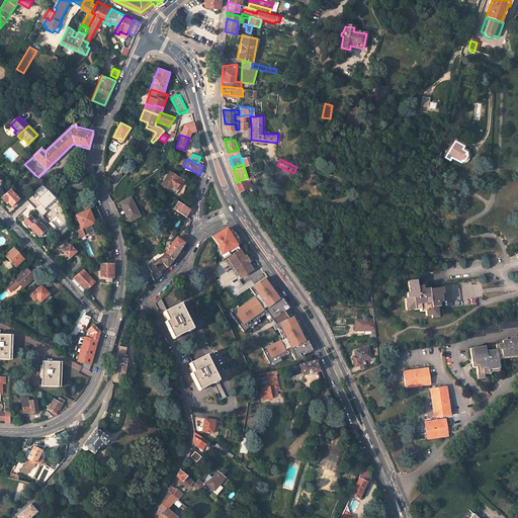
[(181,197),(186,184),(186,182),(169,171),(162,184),(181,197)]
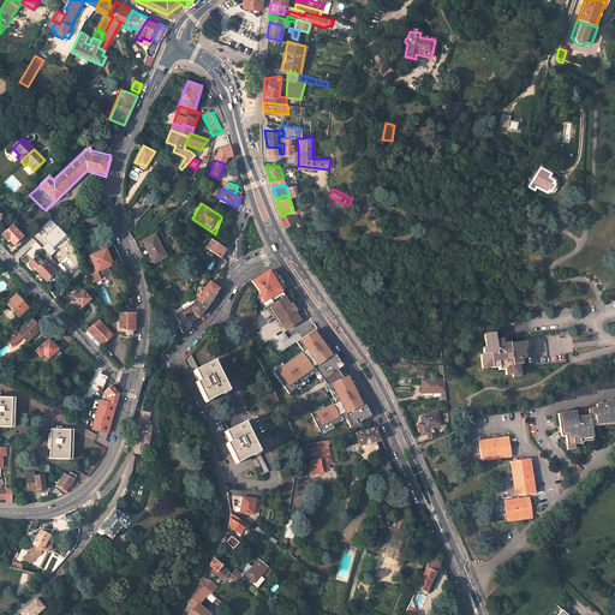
[(297,219),(293,210),(281,216),(284,225),(297,219)]
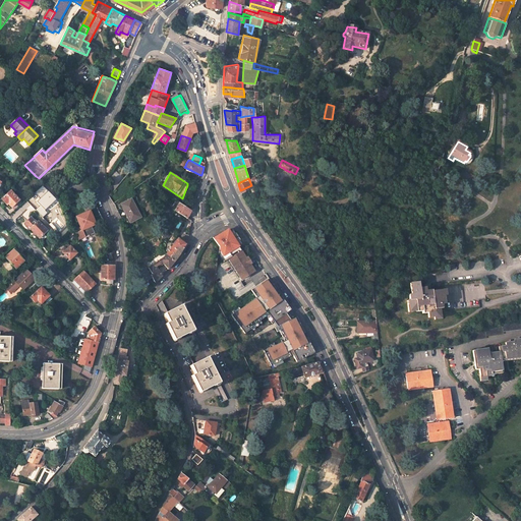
[(41,188),(46,193),(50,190),(45,184),(41,188)]
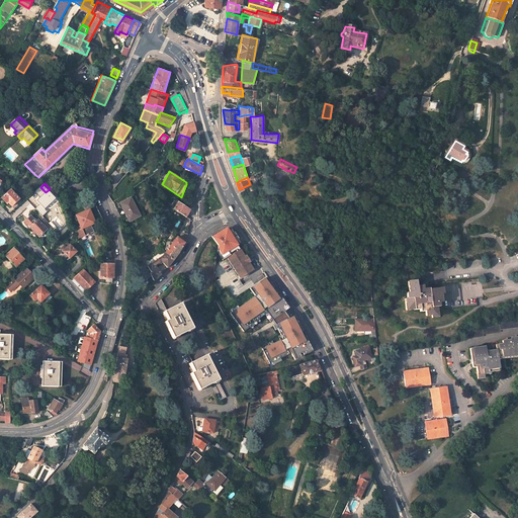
[(10,190),(2,198),(10,207),(19,199),(10,190)]
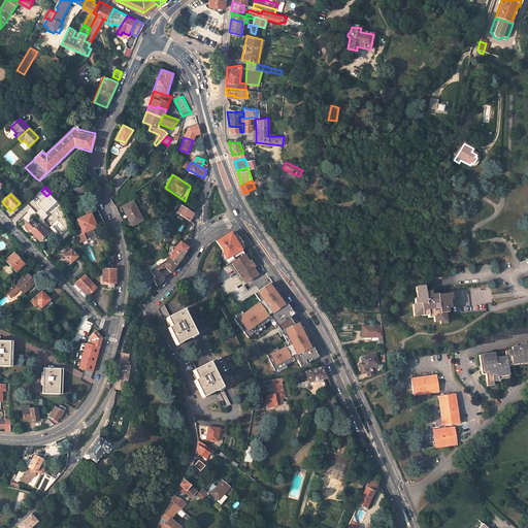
[(143,221),(134,202),(124,207),(133,226),(143,221)]
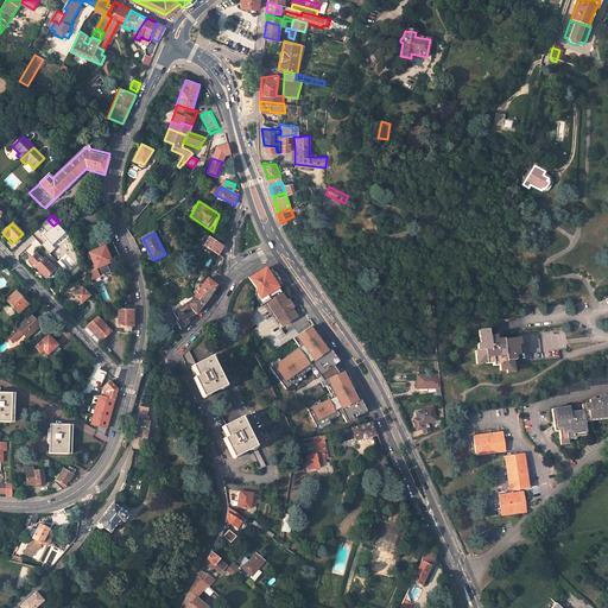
[(209,238),(204,245),(219,254),(223,247),(219,245),(209,238)]
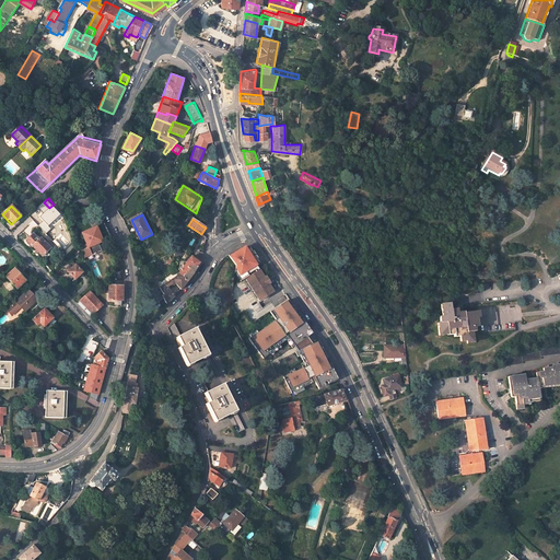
[(86,244),(89,247),(103,242),(96,226),(82,233),(86,244)]
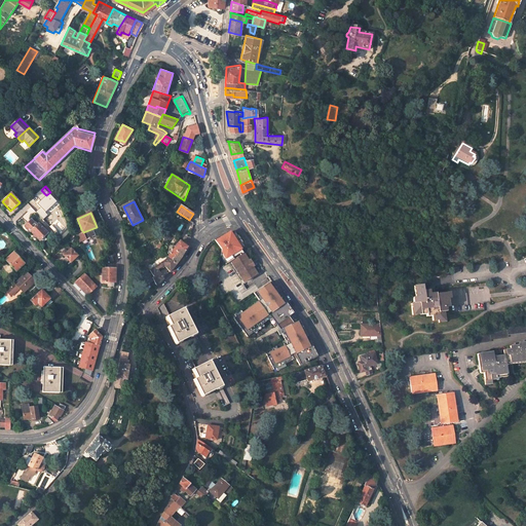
[(26,226),(28,228),(39,240),(47,233),(38,224),(37,226),(32,220),(26,226)]
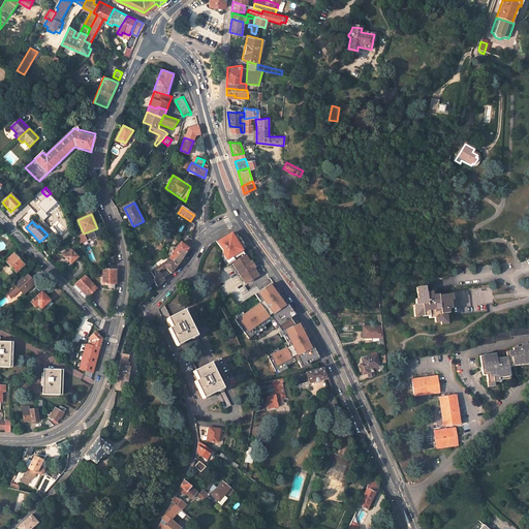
[(87,241),(84,234),(82,230),(75,234),(76,236),(80,244),(87,241)]
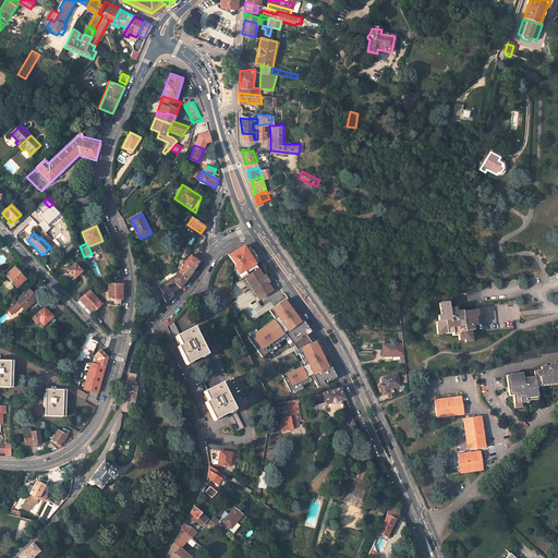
[(266,277),(265,278),(256,264),(259,263),(257,258),(258,257),(254,250),(252,251),(252,250),(250,246),(246,249),(245,246),(242,247),(241,247),(240,249),(229,254),(237,264),(235,271),(241,280),(246,277),(259,300),(265,296),(266,296),(268,296),(269,295),(269,294),(274,292),(268,283),(269,282),(266,277)]
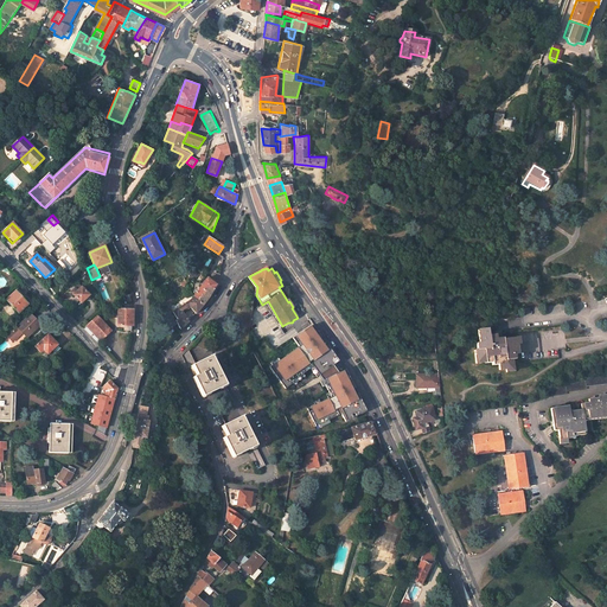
[(212,295),(215,291),(216,288),(219,275),(213,272),(212,280),(209,278),(195,296),(203,306),(211,296),(212,295)]
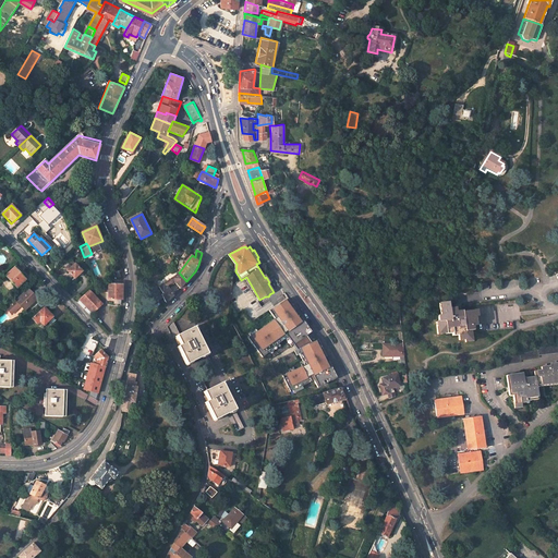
[(82,271),(72,262),(68,265),(71,268),(67,270),(74,278),(82,271)]
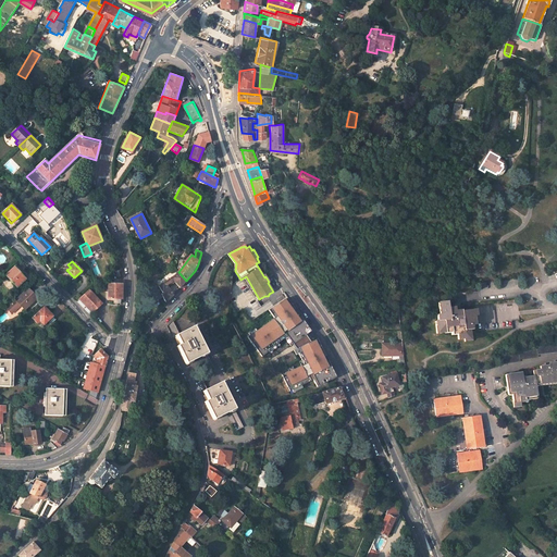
[(7,277),(17,288),(26,281),(20,274),(21,272),(17,268),(7,277)]
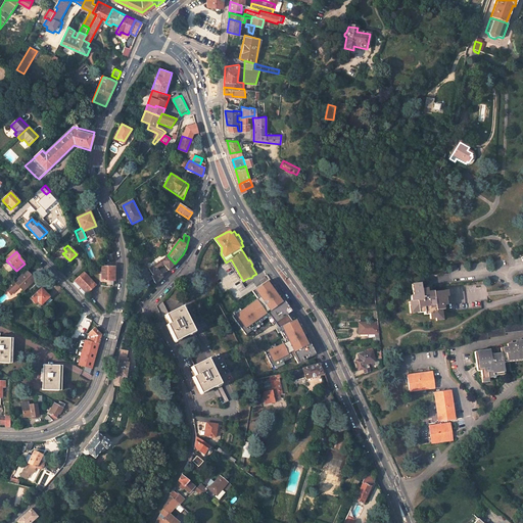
[(152,276),(152,277),(156,285),(162,278),(157,268),(163,264),(170,270),(175,264),(168,255),(164,258),(150,269),(153,275),(152,276)]
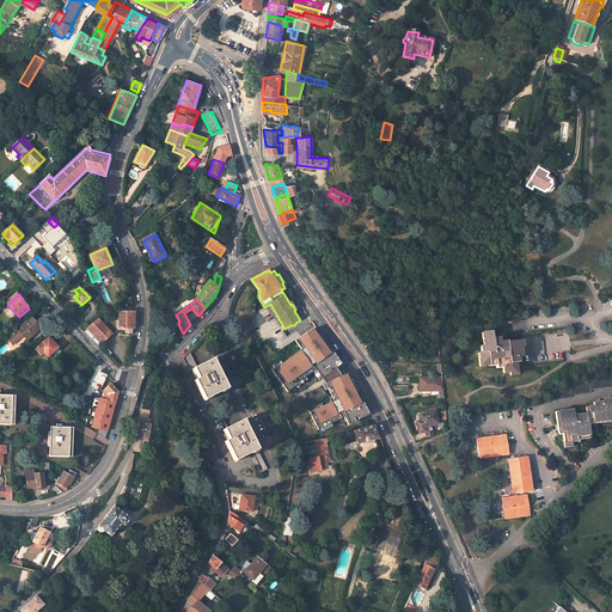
[(134,328),(135,312),(116,312),(116,320),(120,320),(120,328),(127,328),(133,328),(134,328)]
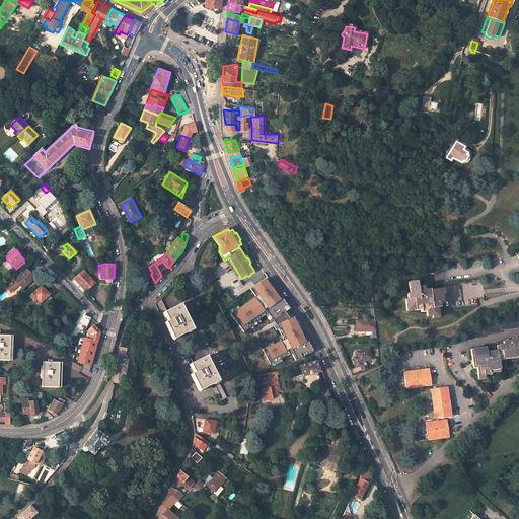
[(142,283),(151,278),(146,268),(136,273),(142,283)]
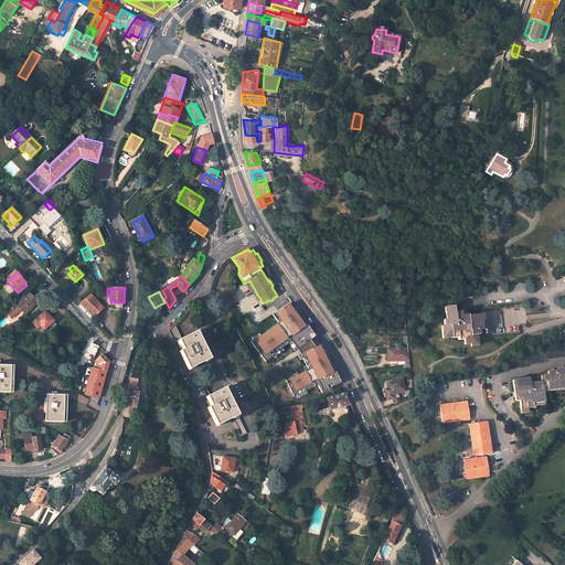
[(103,309),(89,294),(77,306),(91,321),(103,309)]
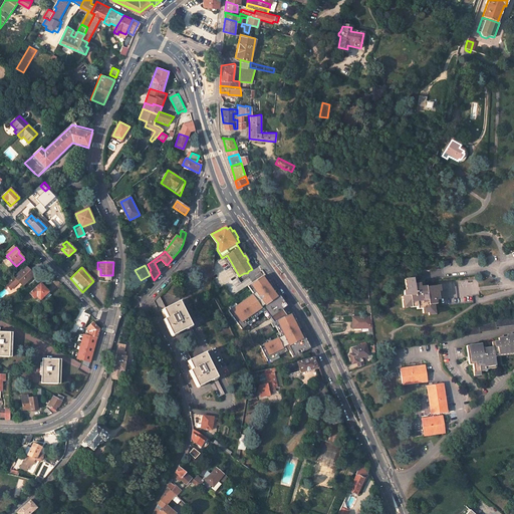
[(19,284),(23,288),(35,276),(26,268),(15,279),(7,286),(12,291),(19,284)]
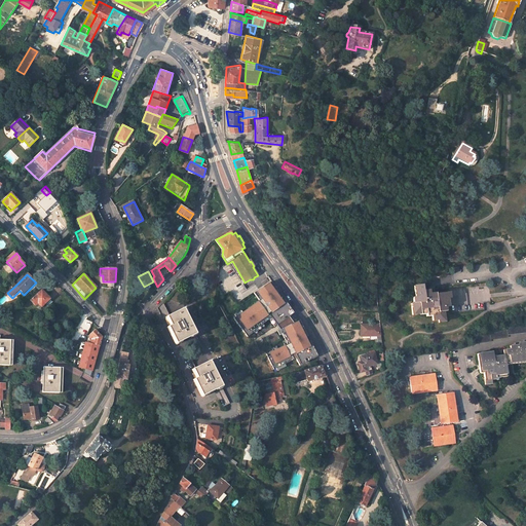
[(317,358),(300,322),(297,323),(292,315),(295,313),(285,300),(283,301),(277,294),(279,293),(271,282),(256,292),(262,299),(242,312),(241,310),(235,315),(236,316),(234,318),(248,337),(254,332),(255,333),(264,327),(263,325),(266,322),(265,320),(270,316),(279,330),(288,345),(267,355),(274,370),(297,360),(300,366),(317,358)]
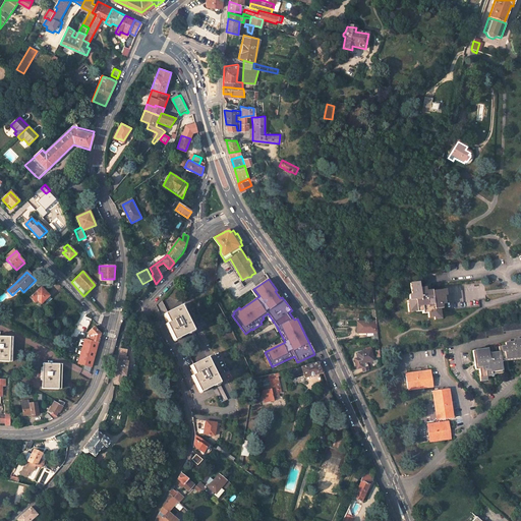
[(444,295),(444,290),(428,291),(424,291),(424,288),(418,288),(417,283),(409,283),(411,300),(406,301),(407,312),(426,310),(427,317),(432,317),(433,320),(439,320),(438,305),(443,304),(442,295),(444,295)]
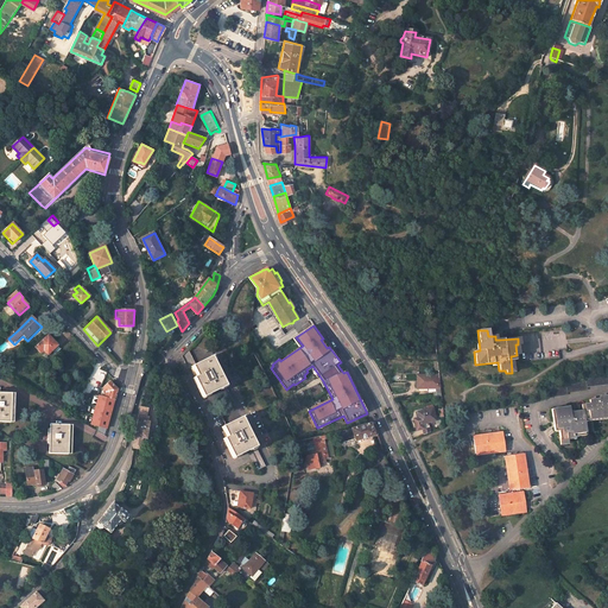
[(44,353),(49,356),(52,353),(56,356),(61,350),(49,337),(36,349),(42,355),(44,353)]
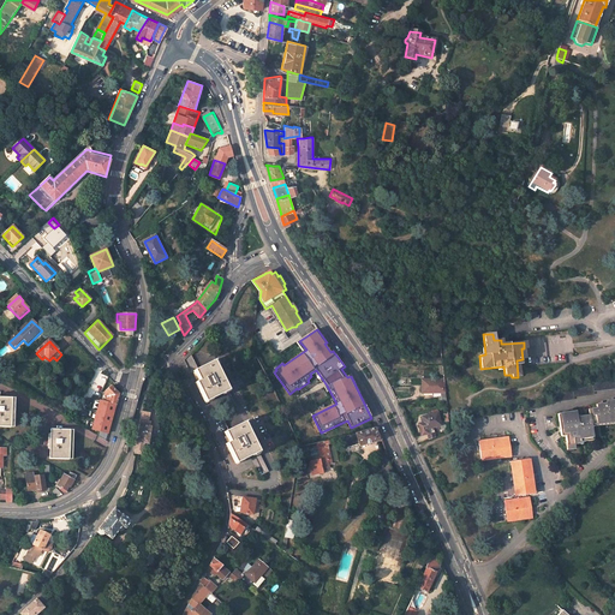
[(215,362),(199,369),(193,357),(186,360),(192,374),(196,372),(199,381),(196,383),(207,404),(221,396),(231,416),(239,411),(215,362)]
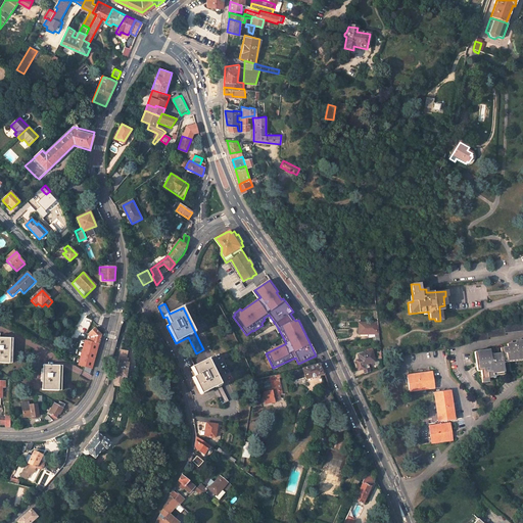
[(373,336),(373,341),(379,340),(378,327),(359,327),(359,334),(368,333),(369,333),(375,333),(375,337),(373,336)]
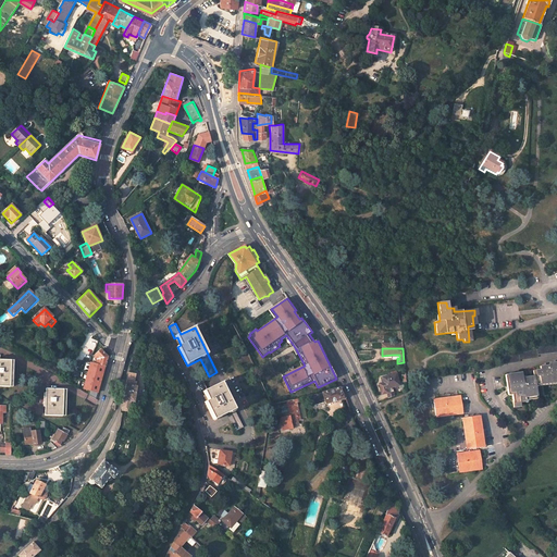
[(90,367),(87,380),(103,384),(108,368),(106,368),(109,358),(101,350),(100,351),(94,357),(97,361),(97,364),(96,364),(95,364),(95,368),(90,367)]
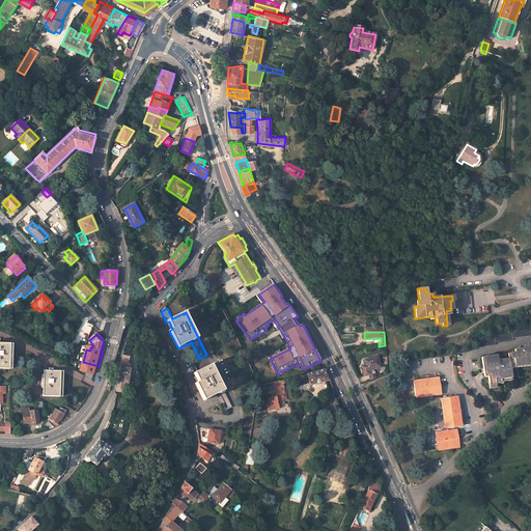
[(0,345),(0,340),(0,369),(9,370),(10,345),(0,345)]
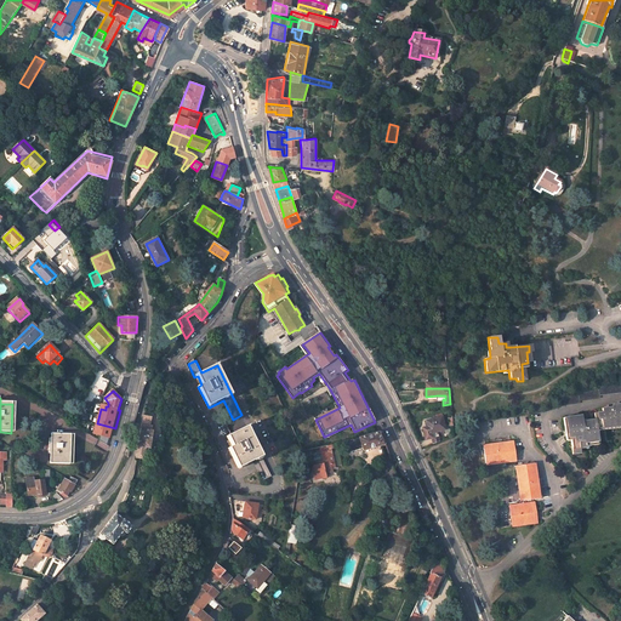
[(580,417),(564,419),(565,427),(568,438),(570,455),(577,454),(577,449),(584,449),(582,445),(597,444),(594,432),(594,431),(600,429),(600,425),(607,423),(607,428),(620,427),(620,426),(620,425),(620,404),(614,406),(614,408),(615,412),(611,412),(611,409),(600,410),(600,414),(592,415),(593,421),(582,422),(582,423),(580,423),(580,417)]
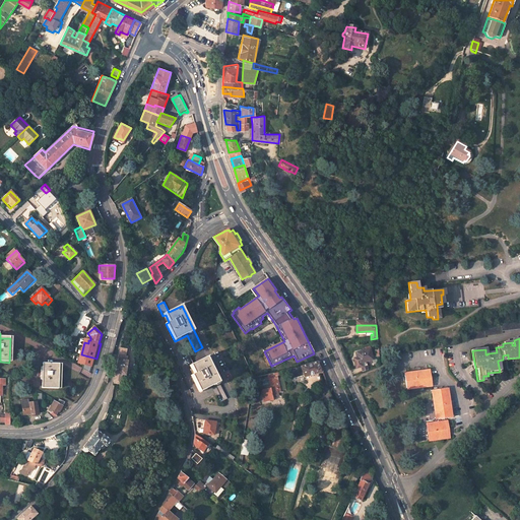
[(362,361),(361,361),(373,358),(371,347),(358,350),(359,355),(353,356),(355,364),(360,363),(361,363),(362,363),(362,362),(362,361)]
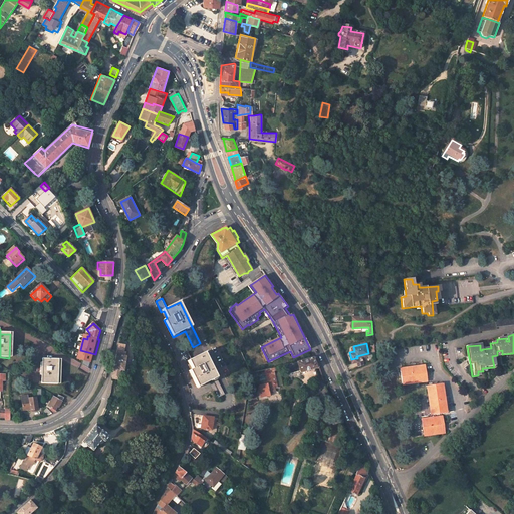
[(123,352),(125,345),(118,344),(112,379),(119,380),(120,371),(124,371),(126,357),(125,357),(126,353),(123,352)]
